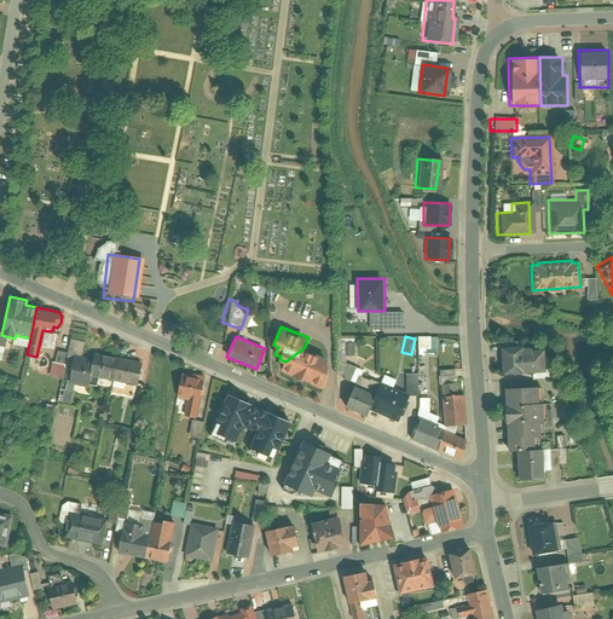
[(343,341),(343,354),(353,354),(353,341),(343,341)]
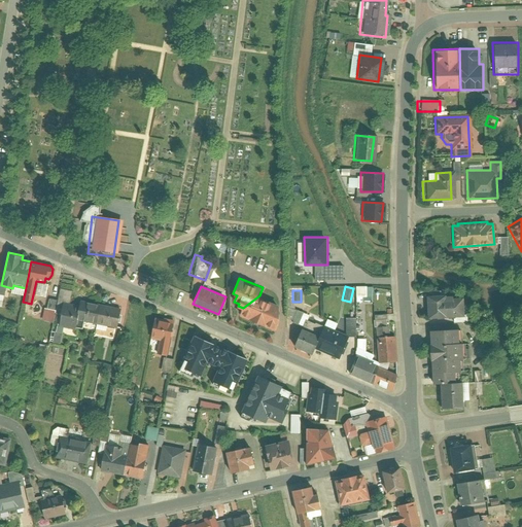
[(447,294),(426,294),(427,317),(465,316),(464,296),(447,296),(447,294)]
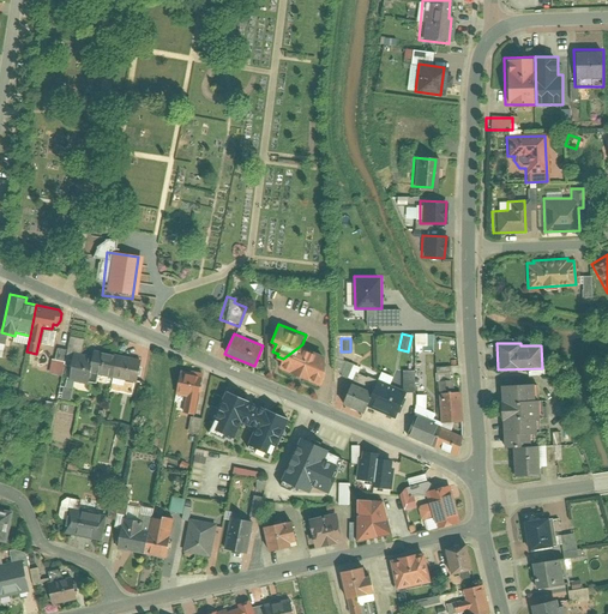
[(92,349),(91,357),(88,373),(112,378),(116,354),(92,349)]
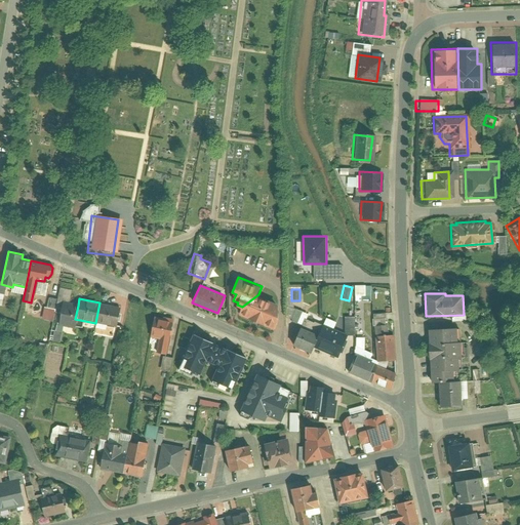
[(120,307),(100,303),(95,323),(116,326),(120,307)]
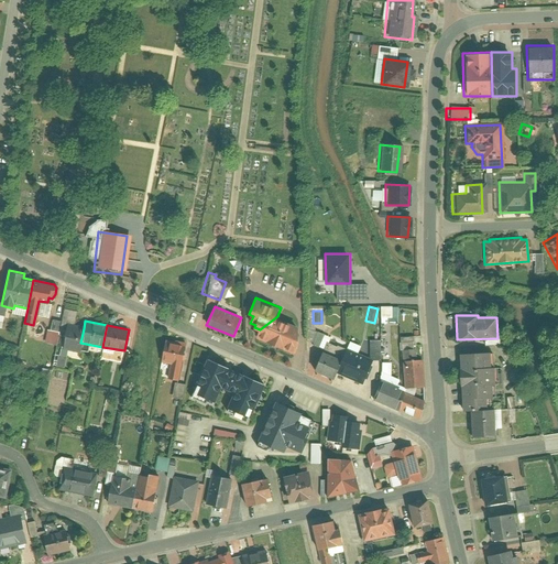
[(84,328),(65,326),(61,349),(79,353),(80,343),(84,328)]
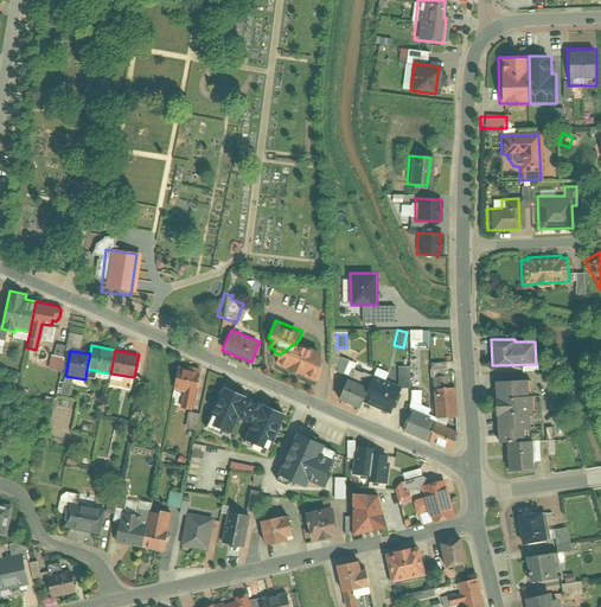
[(294,368),(307,374),(313,359),(300,355),(294,368)]
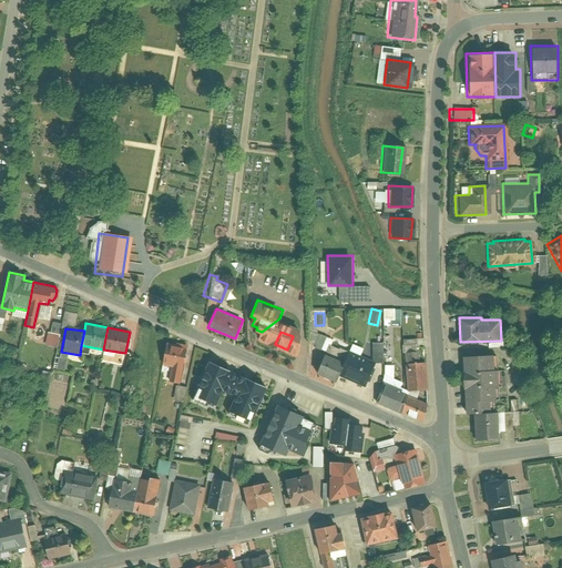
[(313,346),(325,351),(330,338),(318,333),(313,346)]
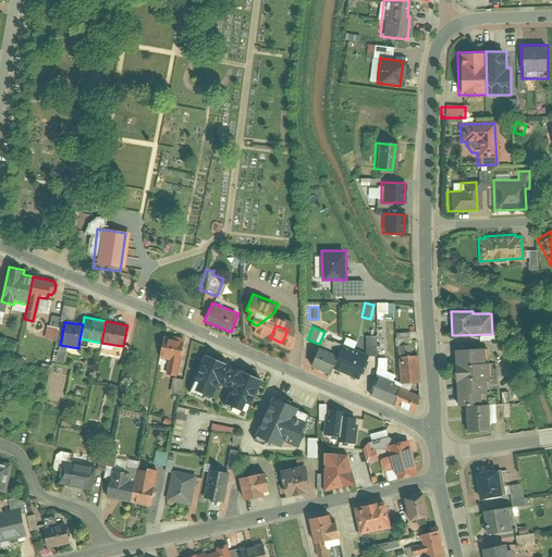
[(157,356),(168,358),(164,372),(174,375),(183,338),(162,334),(157,356)]
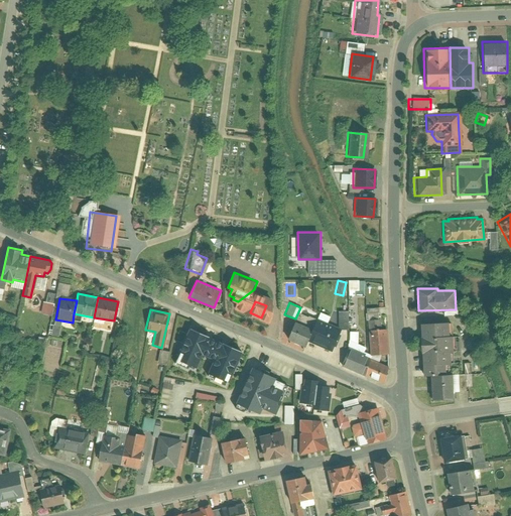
[(294,318),(286,338),(305,346),(307,341),(313,328),(294,318)]
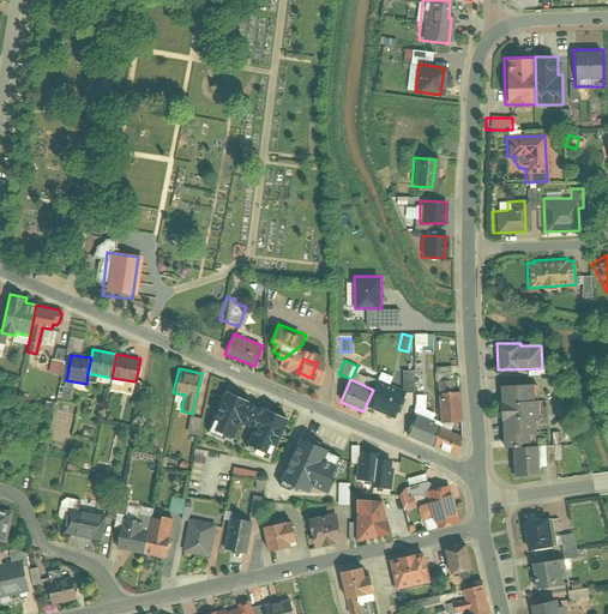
[(378,379),(373,390),(366,405),(393,417),(405,391),(378,379)]
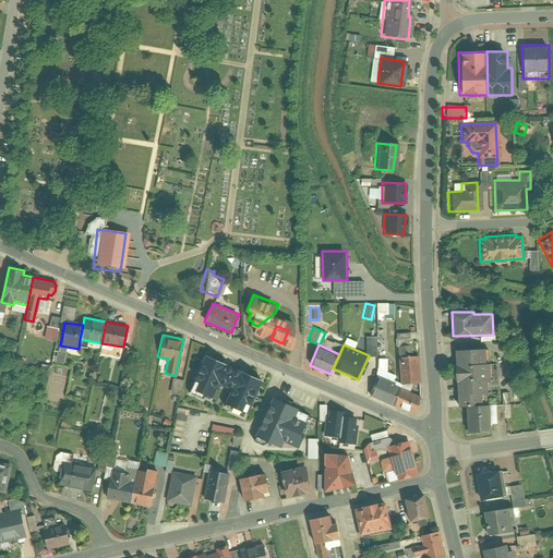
[(491,392),(489,348),(453,350),(455,405),(464,405),(483,404),(483,393),(491,392)]
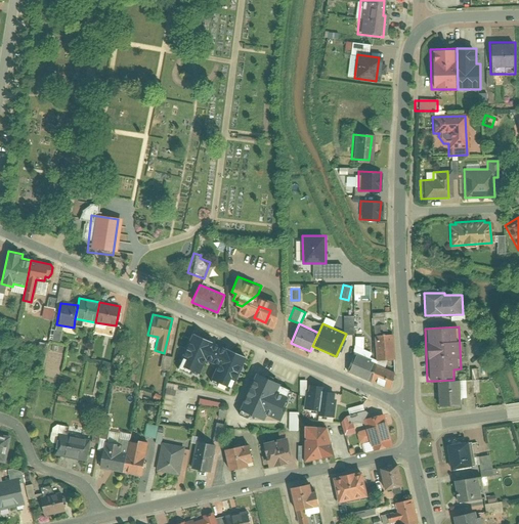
[(249,356),(192,331),(174,370),(191,378),(193,375),(199,377),(206,360),(217,365),(210,381),(227,388),(232,378),(238,380),(249,356)]
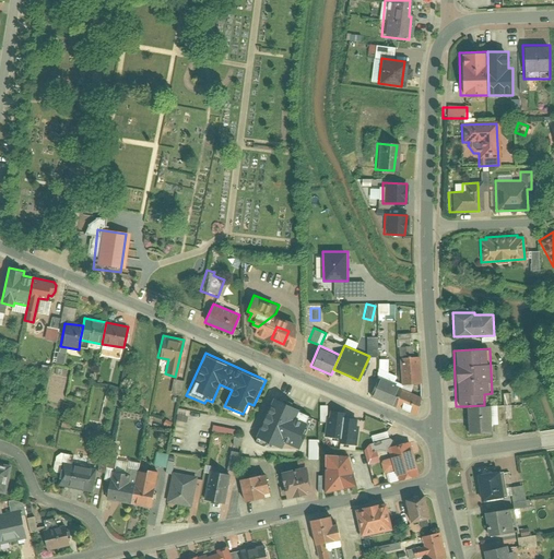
[(399,357),(400,383),(421,382),(419,355),(399,357)]
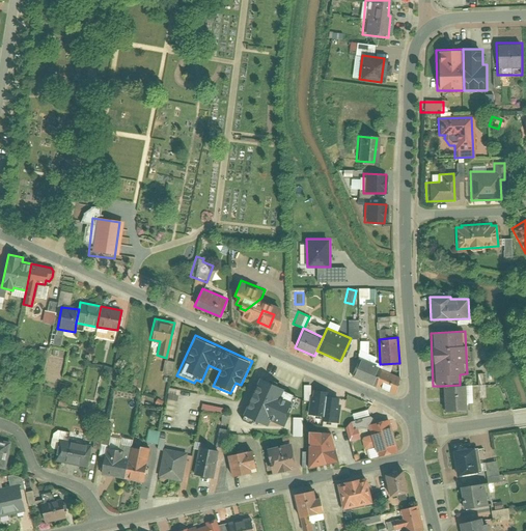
[(382,368),(357,358),(350,375),(375,385),(382,368)]
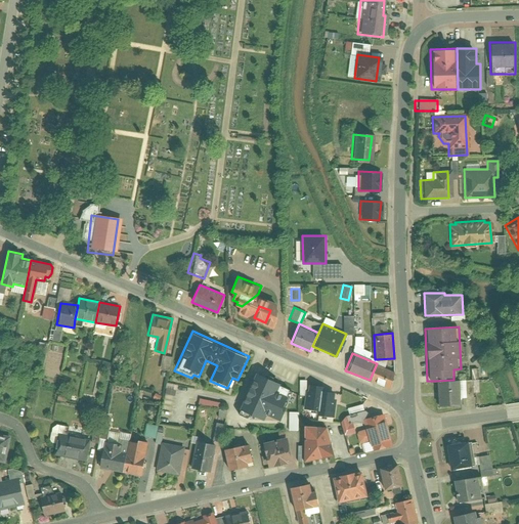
[(395,370),(377,363),(370,380),(389,388),(395,370)]
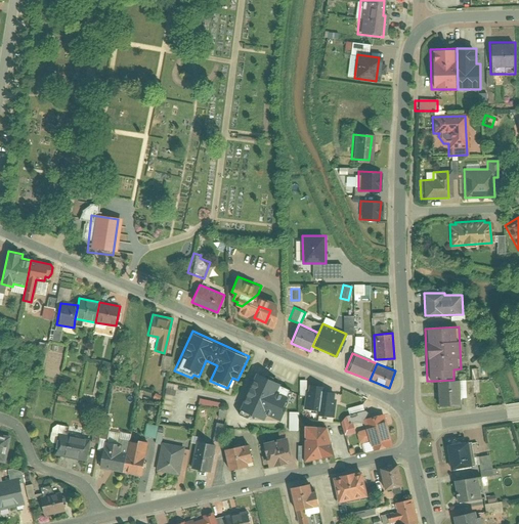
[(268,416),(280,422),(288,408),(286,407),(291,395),(280,391),(285,382),(257,369),(239,408),(265,422),(268,416)]
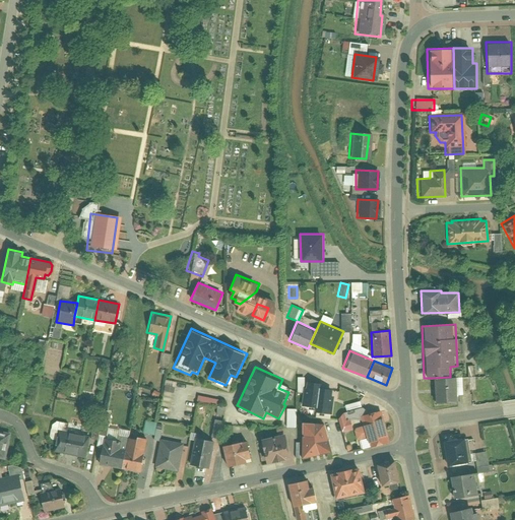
[(459,377),(450,377),(432,378),(433,403),(460,402),(459,377)]
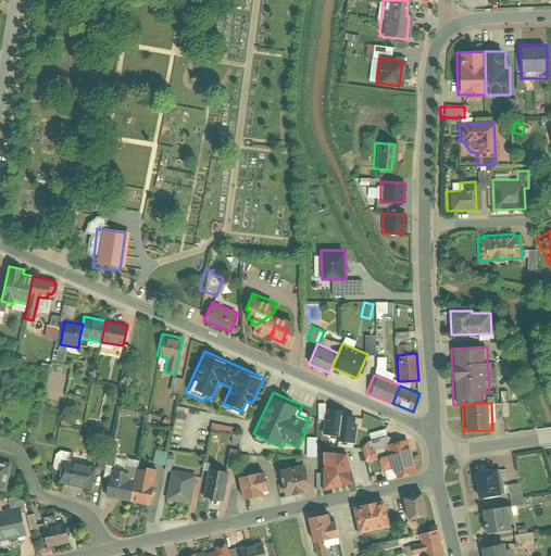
[(173,408),(172,418),(180,419),(182,409),(173,408)]
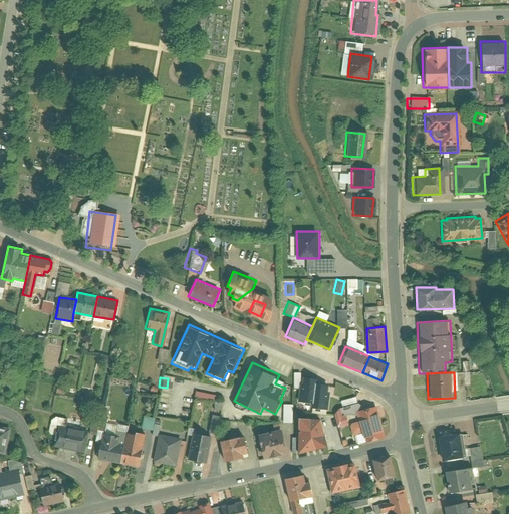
[(309,403),(308,408),(326,410),(328,392),(327,391),(328,384),(315,382),(316,378),(302,377),(301,383),(298,382),(296,401),(309,403)]
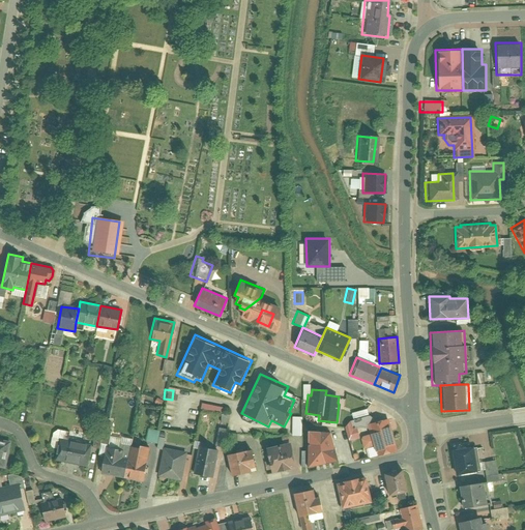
[(216,413),(217,408),(198,403),(196,408),(216,413)]
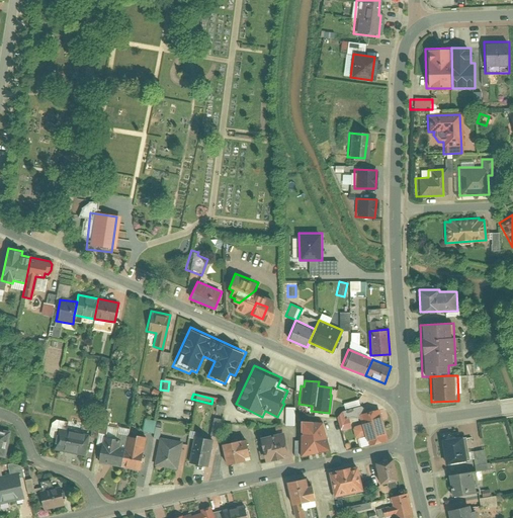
[(352,425),(351,427),(353,437),(356,438),(365,435),(368,444),(388,438),(378,408),(356,414),(359,423),(352,425)]
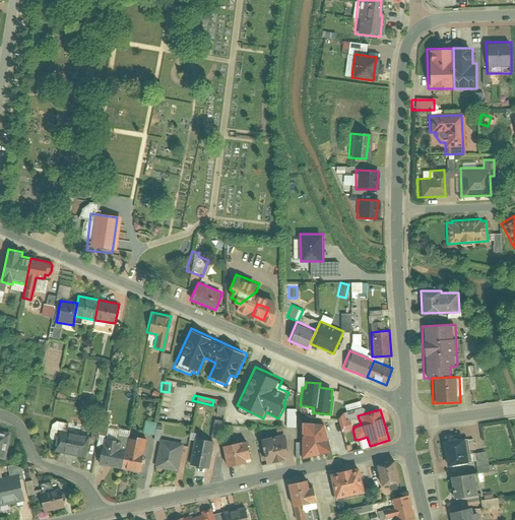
[(138,435),(155,437),(156,430),(150,429),(151,423),(140,420),(138,435)]
